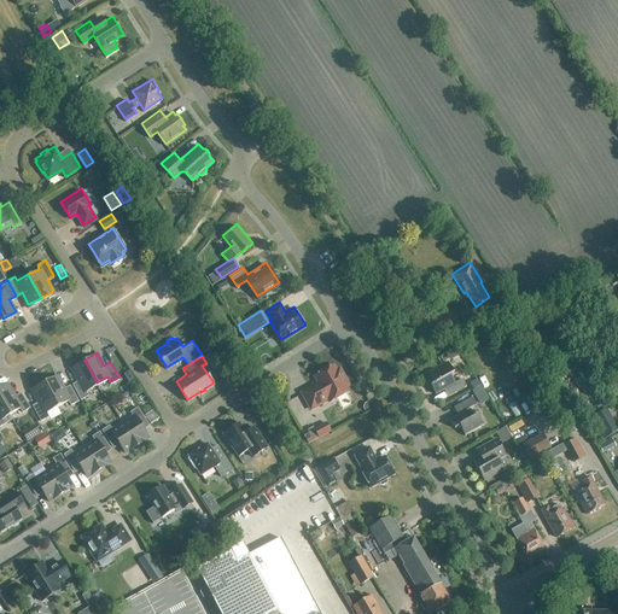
[(73,381),(81,397),(88,393),(86,389),(97,382),(85,360),(71,367),(79,379),(73,381)]
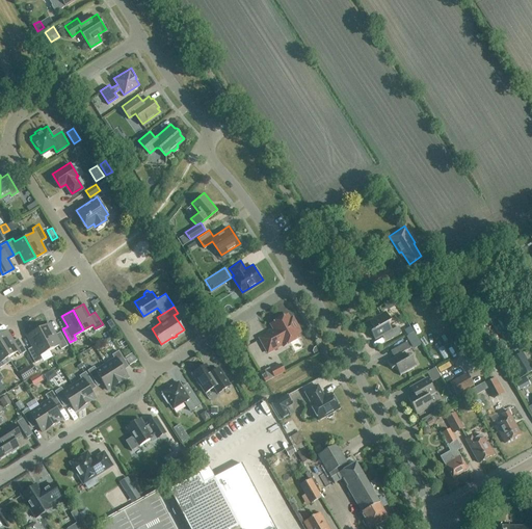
[(391,319),(386,310),(369,319),(374,327),(370,329),(374,338),(387,331),(391,337),(401,331),(398,324),(392,327),(388,321),(391,319)]
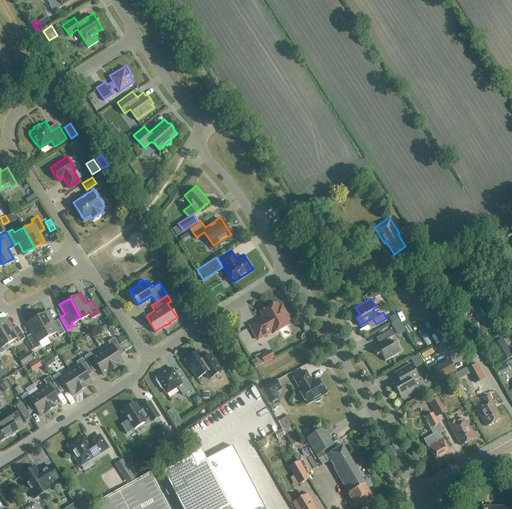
[(268,306),(260,310),(263,315),(249,323),(257,337),(271,329),(272,331),(288,322),(286,319),(289,317),(281,303),(276,301),(274,302),(272,301),(268,304),(268,306)]
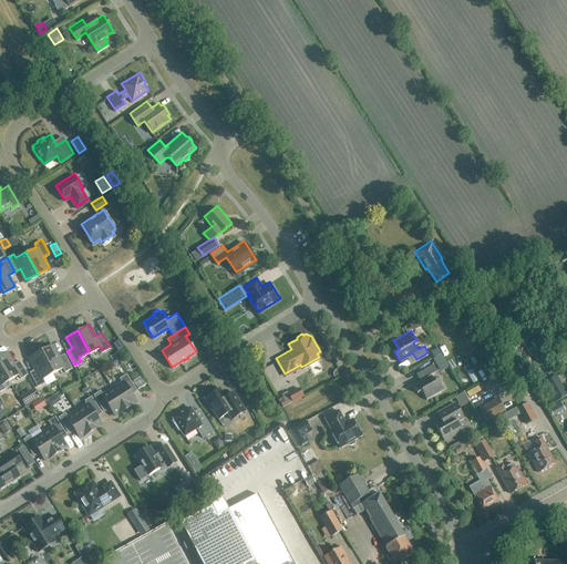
[(58,355),(52,344),(41,350),(52,371),(62,366),(64,370),(72,366),(64,351),(58,355)]
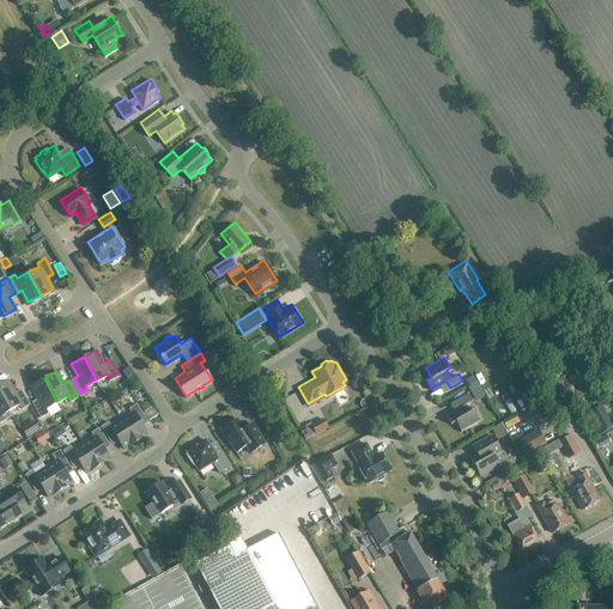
[(38,396),(31,400),(40,415),(48,412),(46,407),(56,401),(44,378),(31,384),(38,396)]
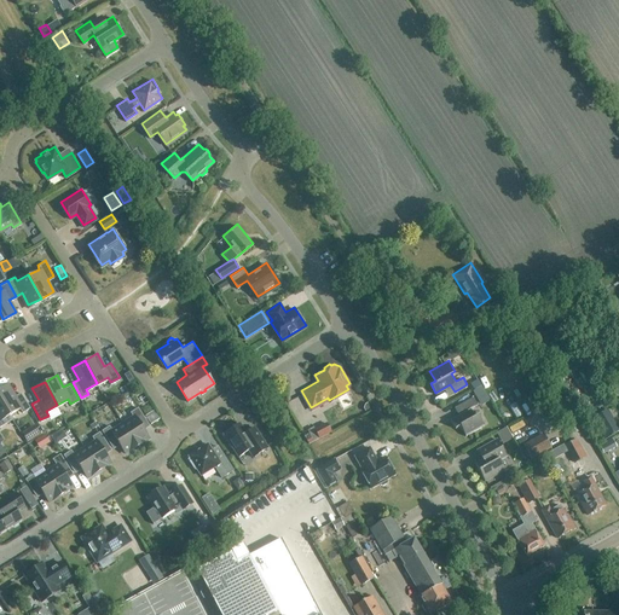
[(7,383),(0,387),(0,399),(9,413),(19,406),(22,411),(30,406),(21,390),(15,395),(7,383)]
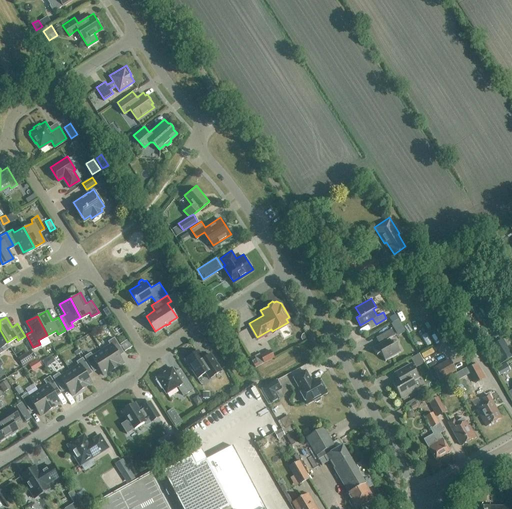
[(395,333),(391,327),(381,333),(384,339),(372,346),(376,353),(380,351),(385,359),(400,351),(395,342),(392,344),(389,337),(395,333)]
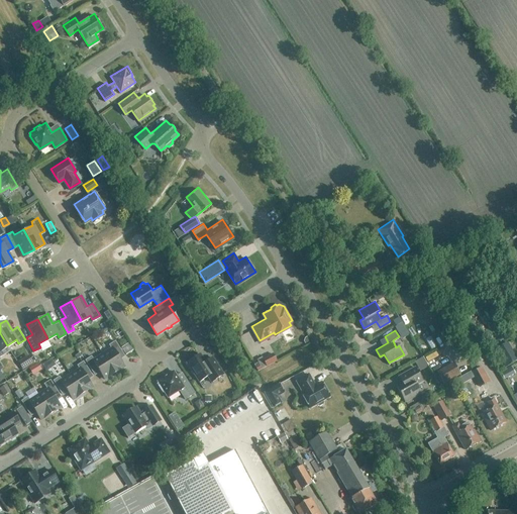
[(7,345),(0,333),(0,354),(10,348),(7,345)]
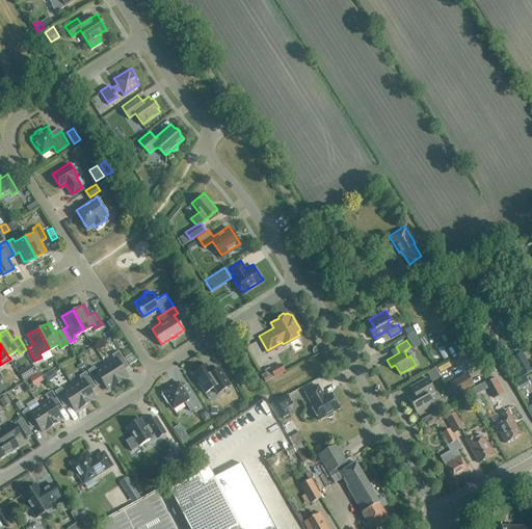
[(114,356),(105,362),(117,381),(128,375),(122,365),(127,362),(118,348),(112,352),(114,356)]
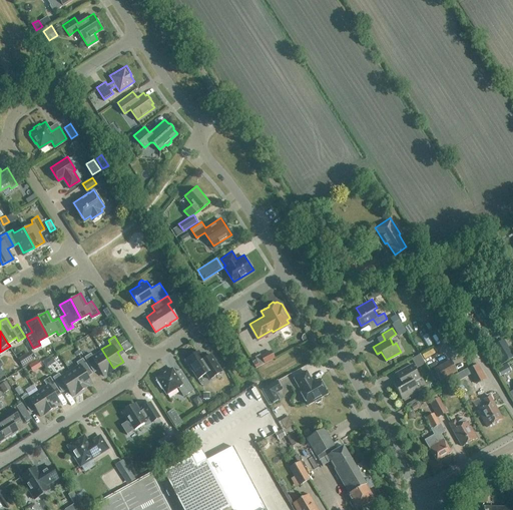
[(491,345),(502,362),(512,355),(512,353),(504,338),(491,345)]
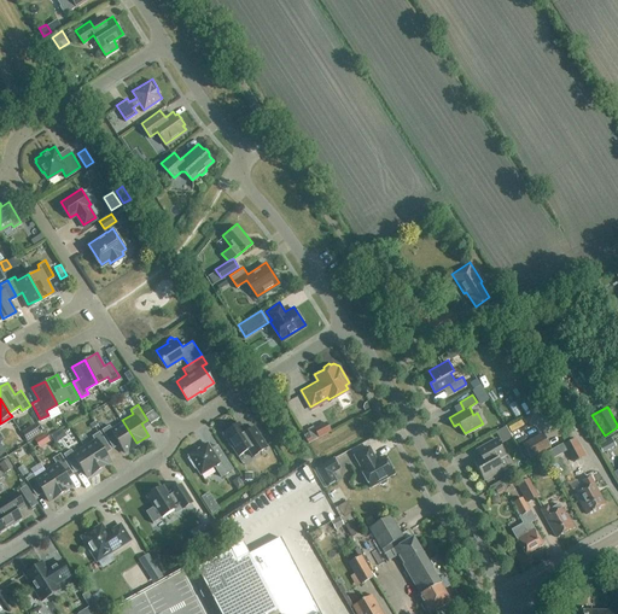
[(124,450),(136,443),(122,420),(111,427),(109,422),(101,428),(111,443),(117,439),(124,450)]
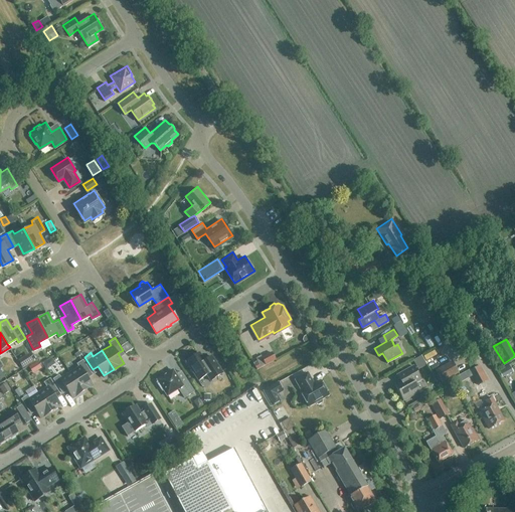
[(272,350),(261,355),(266,363),(276,358),(272,350)]
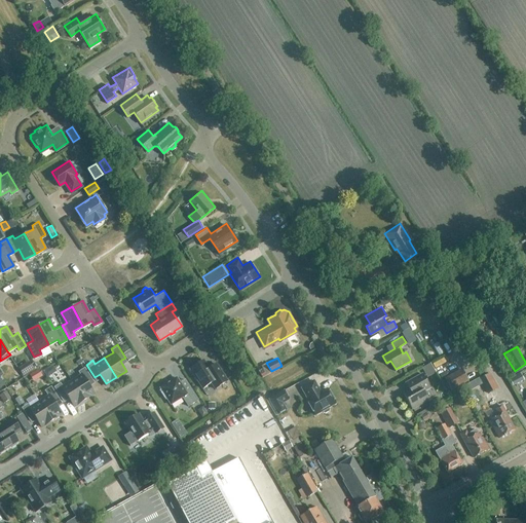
[(209,367),(203,359),(190,367),(202,386),(211,381),(215,386),(227,379),(217,362),(209,367)]
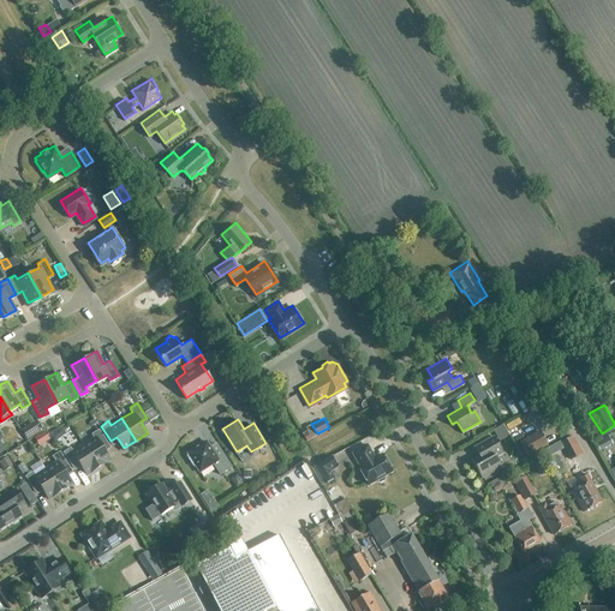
[(97,465),(109,457),(102,445),(108,442),(99,427),(91,432),(94,436),(84,443),(97,465)]
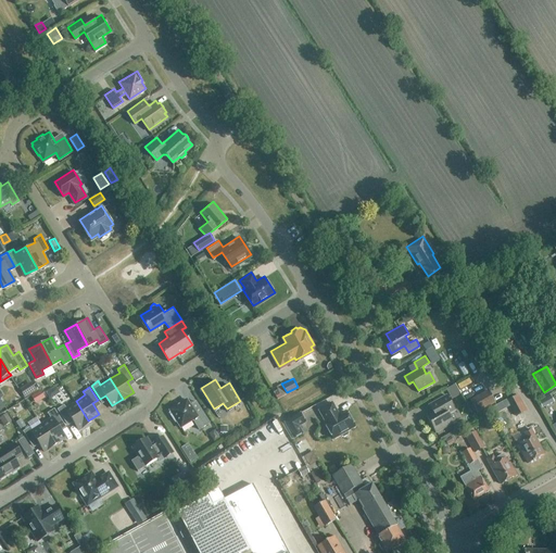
[(40,388),(30,394),(35,402),(45,396),(40,388)]
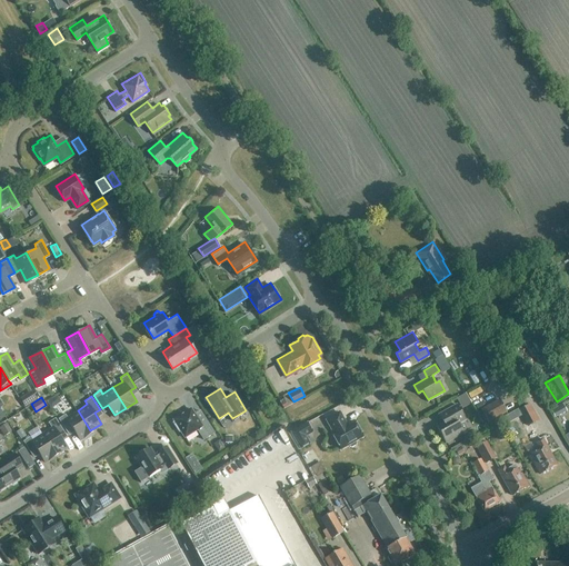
[(51,397),(47,400),(50,406),(56,403),(51,397)]
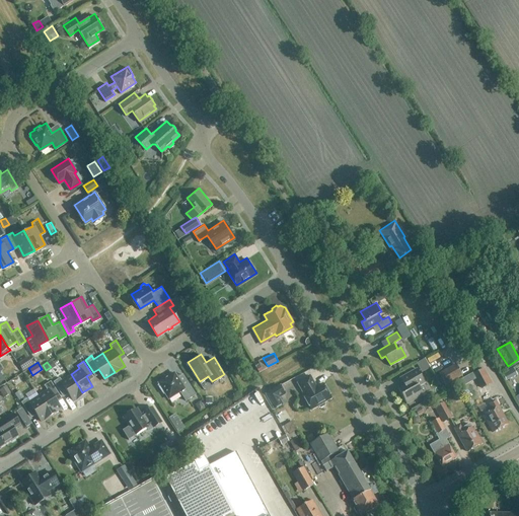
[(462,374),(456,363),(439,372),(445,383),(462,374)]
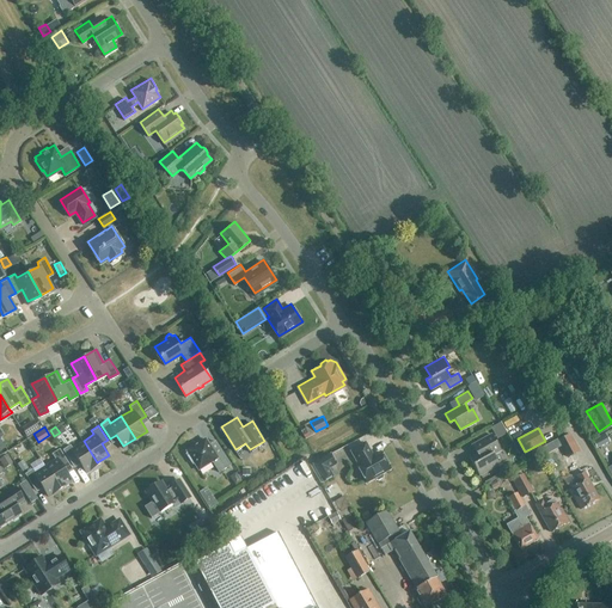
[(605,431),(593,438),(598,447),(610,440),(605,431)]
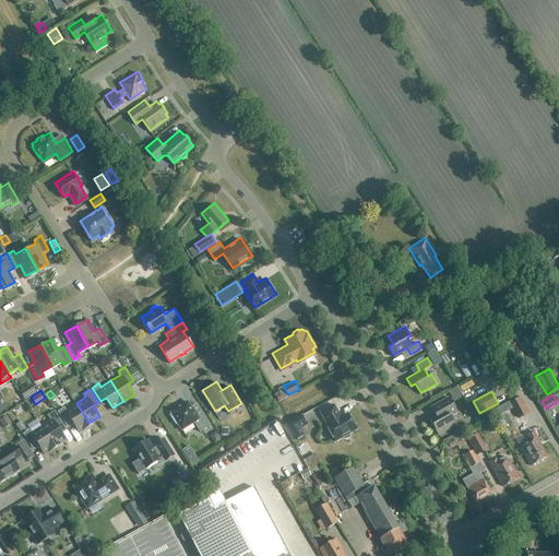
[(430,405),(435,412),(427,416),(437,433),(454,423),(450,414),(456,411),(448,395),(430,405)]
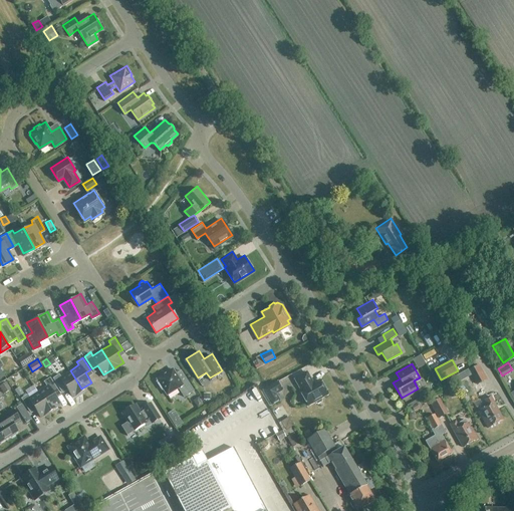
[(477,382),(486,378),(478,364),(470,368),(477,382)]
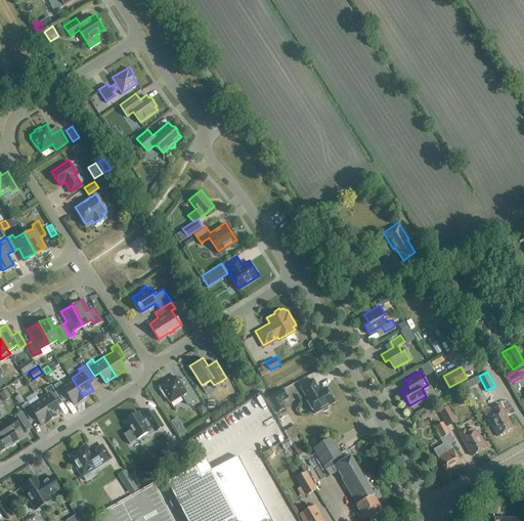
[(175,375),(160,385),(161,386),(160,387),(165,395),(166,395),(170,400),(181,393),(187,402),(197,396),(184,376),(179,380),(175,375)]
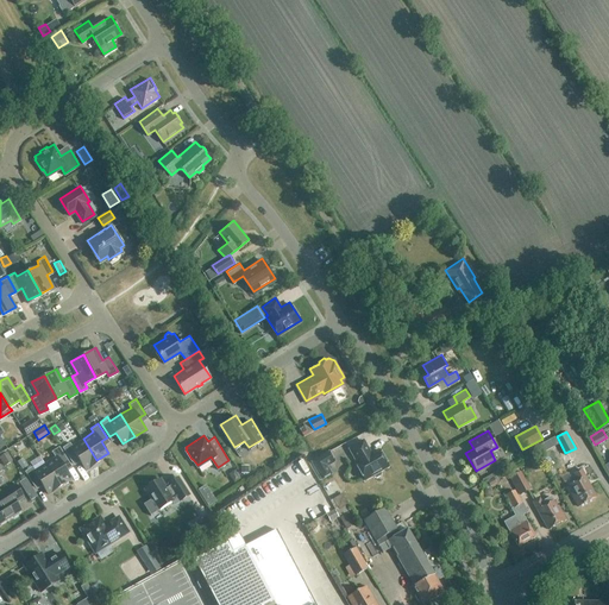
[(77,457),(85,468),(96,460),(83,439),(73,445),(70,441),(62,446),(71,460),(77,457)]
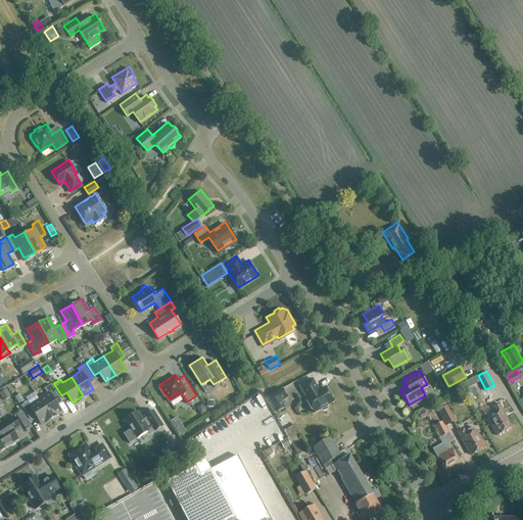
[(319,389),(312,377),(299,384),(306,395),(304,396),(313,411),(333,399),(325,385),(319,389)]
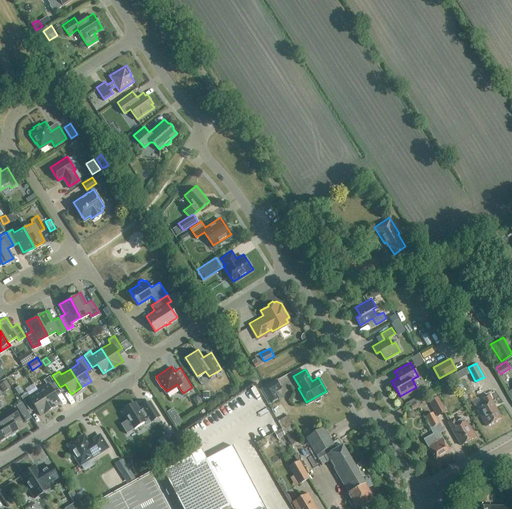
[(47,383),(38,389),(50,407),(60,401),(53,391),(59,388),(50,374),(43,378),(47,383)]
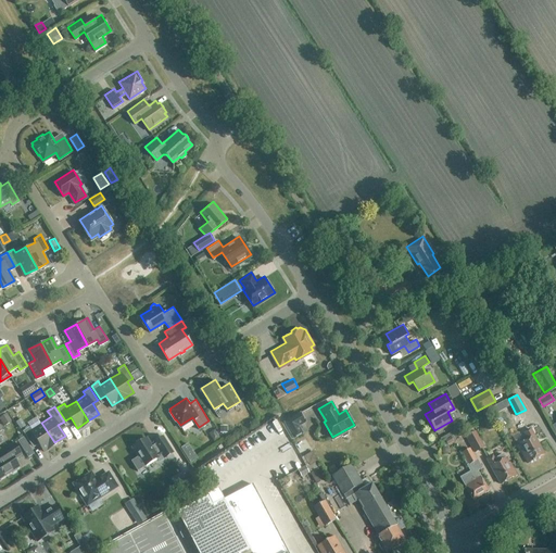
[(13,418),(19,415),(15,407),(9,410),(13,418)]
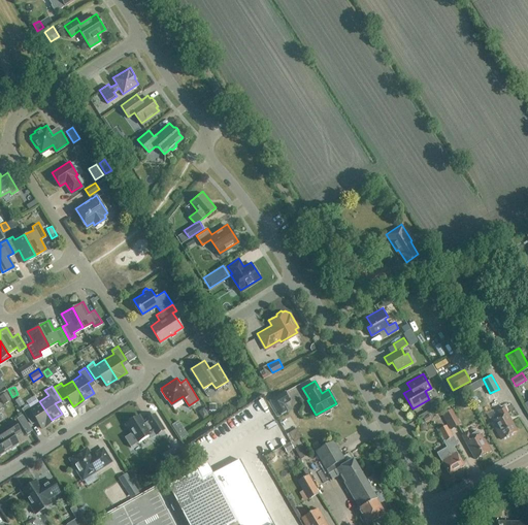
[(272,398),(282,414),(290,408),(286,401),(292,398),(287,390),(272,398)]
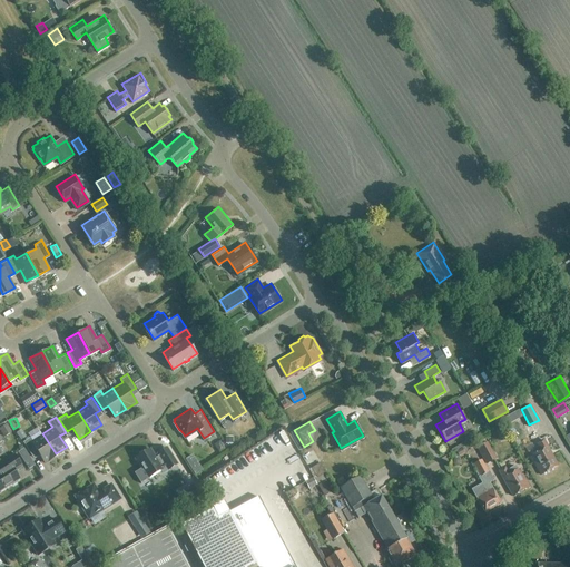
[(25,428),(29,434),(36,429),(31,422),(25,428)]
